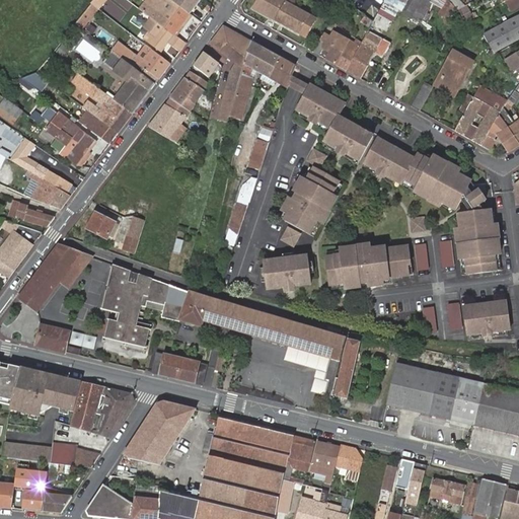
[(83,29),(105,0),(93,0),(75,23),(83,29)]
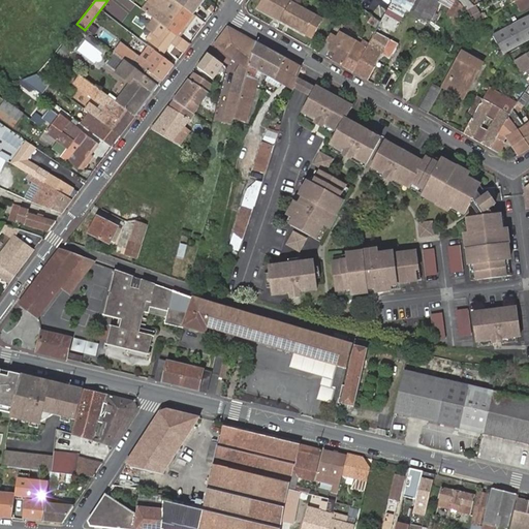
[(157,0),(156,2),(158,3),(162,7),(185,25),(193,14),(174,0),(157,0)]
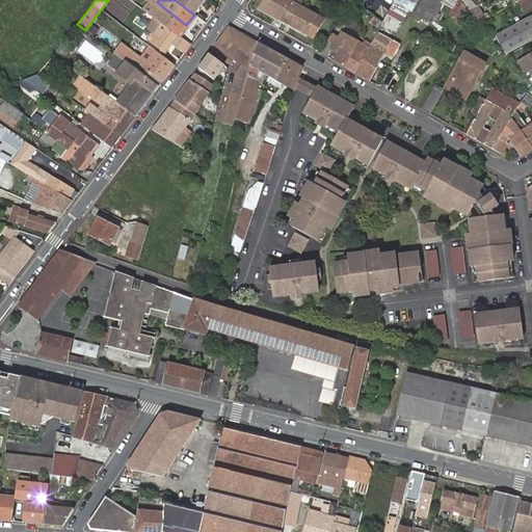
[(175,0),(194,15),(205,0),(175,0)]
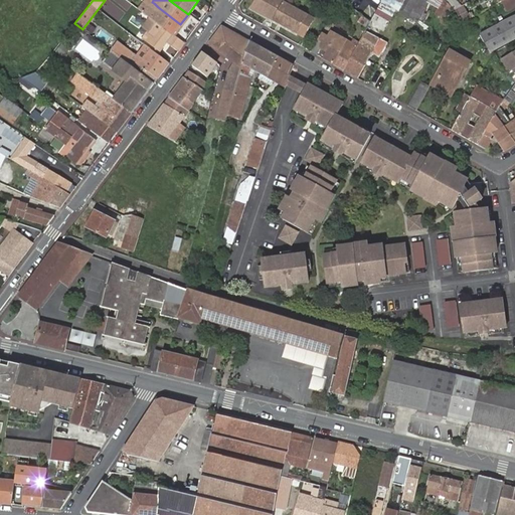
[(256,0),(251,9),(302,37),(312,19),(285,4),(286,2),(283,0),(256,0)]
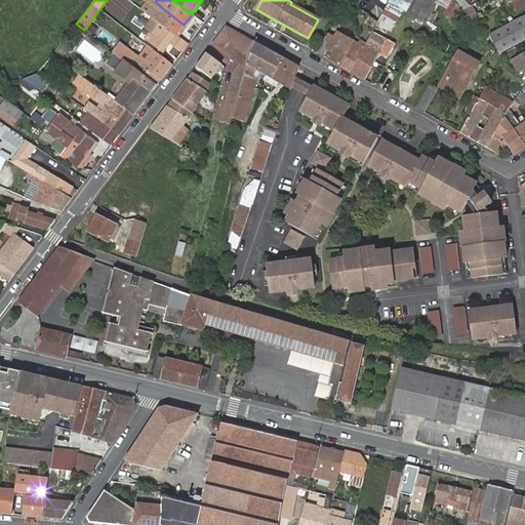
[(367,0),(348,0),(367,14),(374,5),(367,0)]
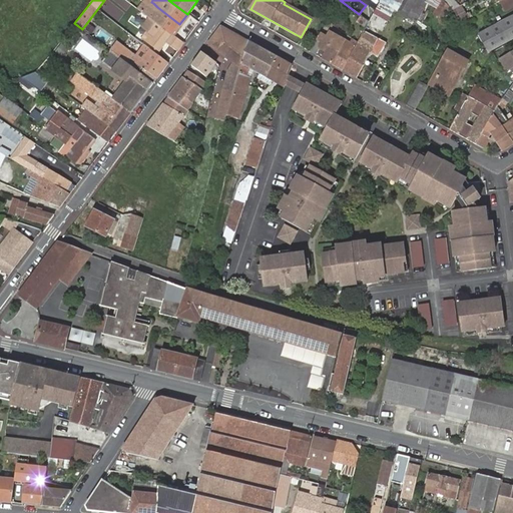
[(382,0),(381,2),(399,12),(398,13),(416,23),(428,0),(382,0)]
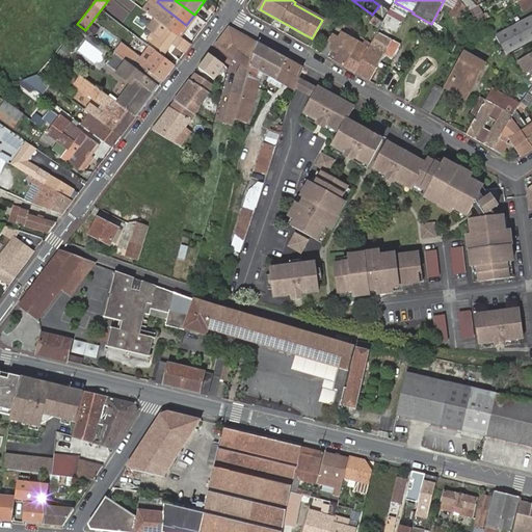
[(525,11),(531,6),(531,0),(521,0),(519,1),(525,11)]
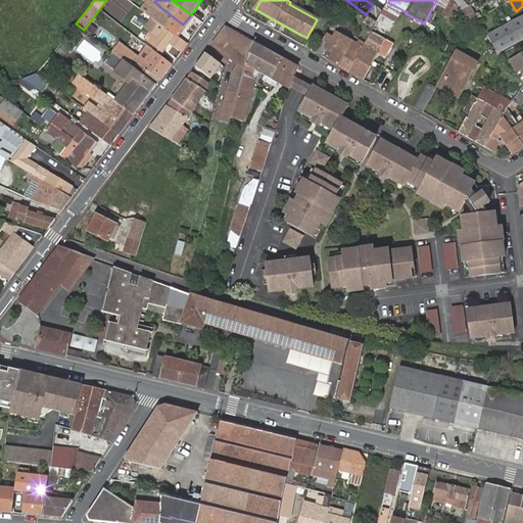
[(156,3),(149,14),(153,17),(160,7),(156,3)]
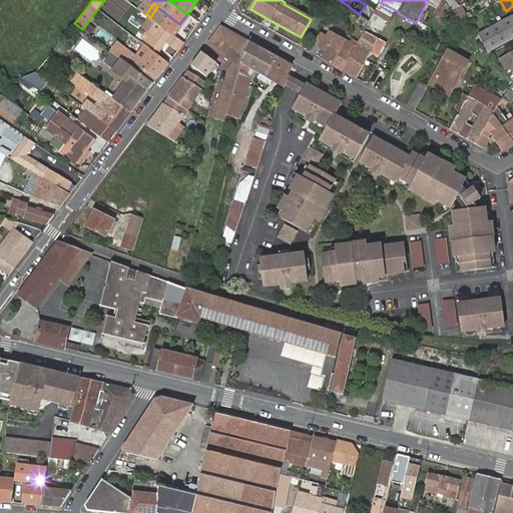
[(463,5),(454,9),(459,21),(468,18),(463,5)]
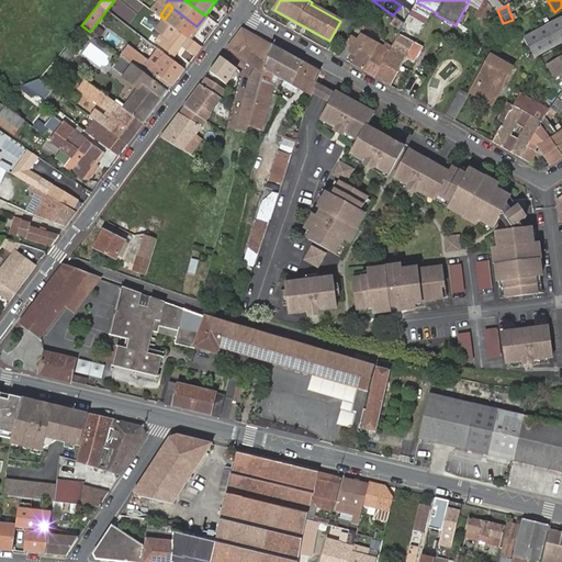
[(172,8),(165,19),(166,19),(189,37),(197,26),(172,8)]
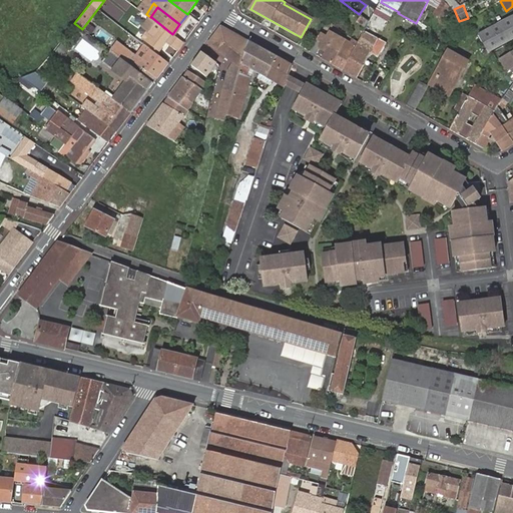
[(369,23),(382,30),(387,20),(375,13),(369,23)]
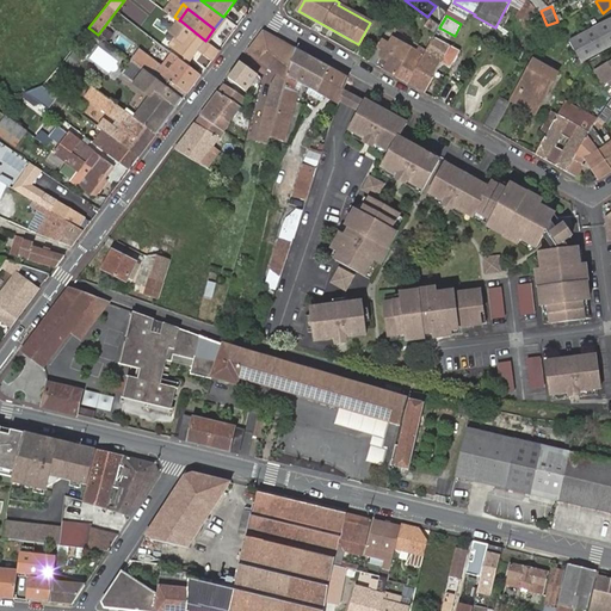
[(610,18),(571,41),(582,60),(610,44),(610,18)]
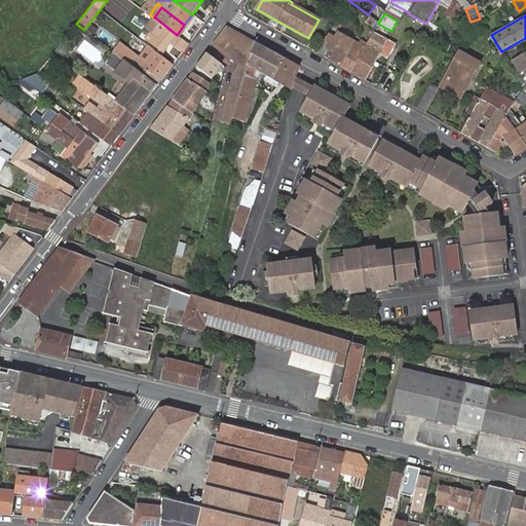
[(155,17),(148,27),(152,30),(146,38),(162,51),(170,41),(183,51),(188,43),(177,35),(155,17)]
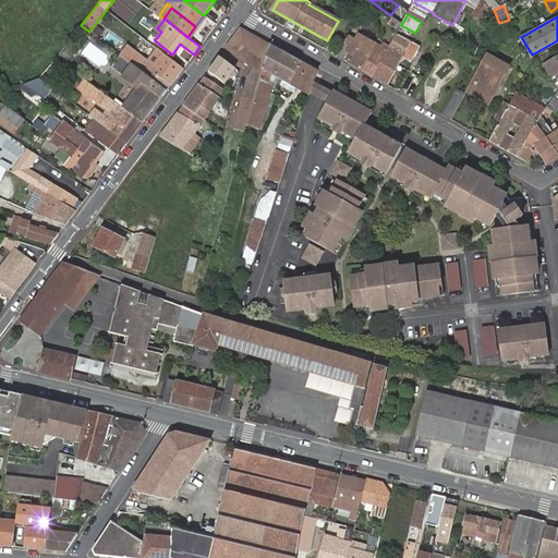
[(359,35),(363,27),(356,22),(348,37),(355,40),(359,35)]
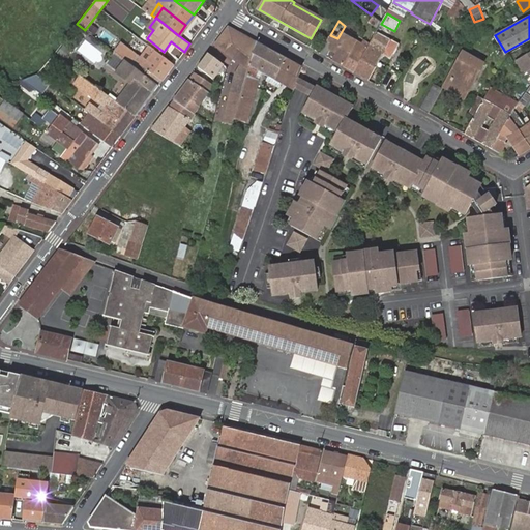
[(232,102),(238,105),(256,41),(228,26),(214,45),(242,65),(232,102)]
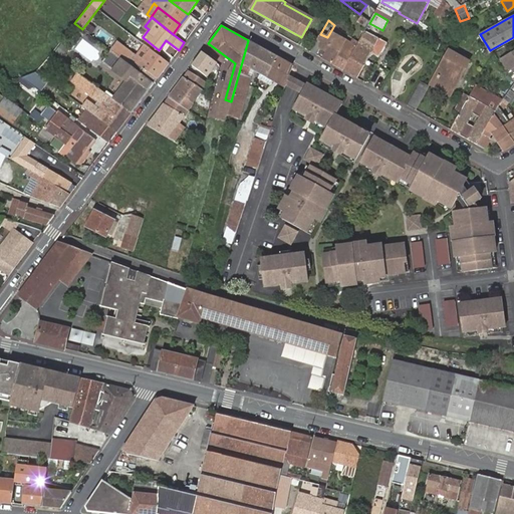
[(345,40),(330,32),(327,37),(320,34),(317,40),(322,43),(320,47),(321,47),(328,50),(326,53),(323,59),(332,64),(345,40)]
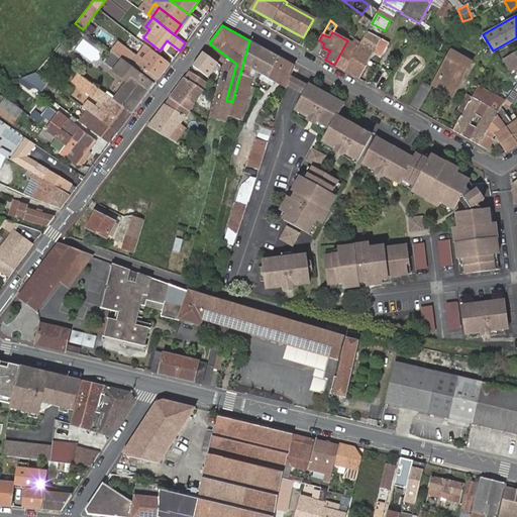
[(346,72),(359,79),(369,62),(369,61),(379,42),(366,35),(362,43),(346,72)]
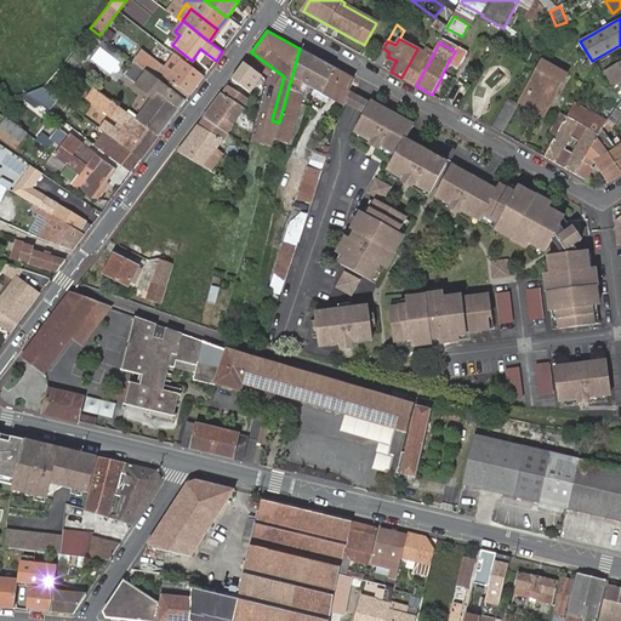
[(425,52),(417,49),(402,78),(416,86),(434,52),(427,47),(425,52)]
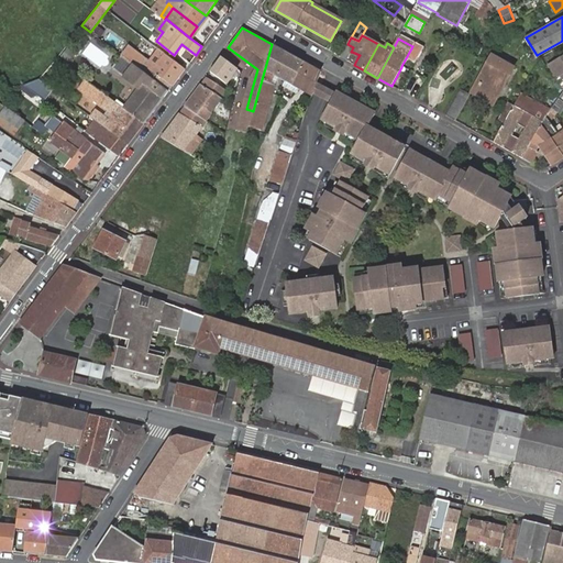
[(253,113),(249,127),(260,130),(273,84),(274,76),(299,89),(312,66),(272,44),(253,111),(253,113)]
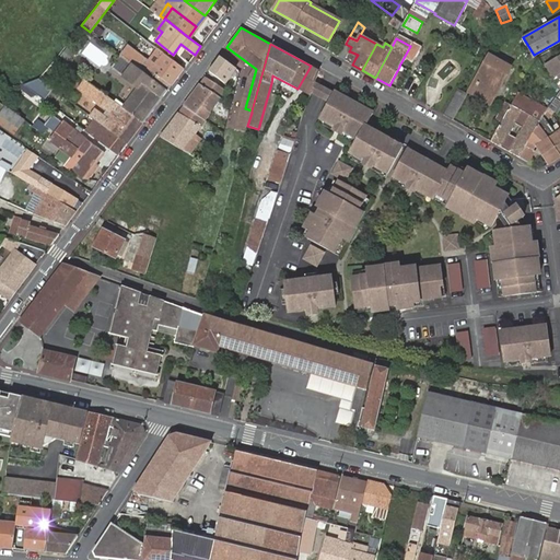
[(351,47),(346,44),(338,57),(345,60),(349,55),(350,51),(349,51),(351,47)]
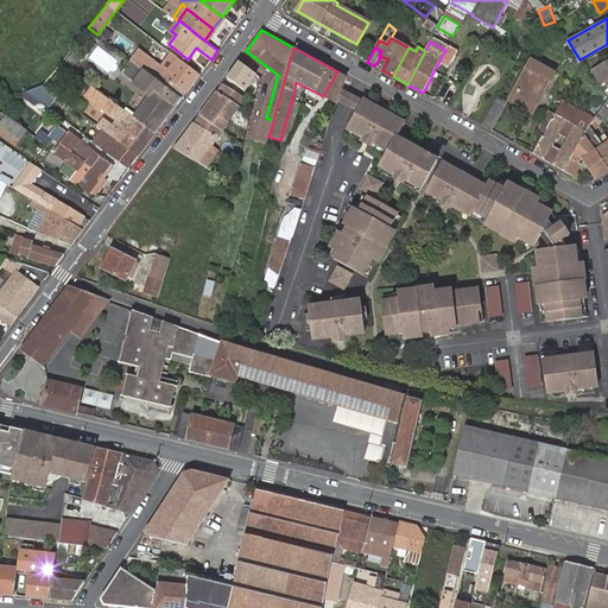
[(130,61),(182,100),(201,74),(172,52),(160,67),(159,65),(159,63),(139,49),(130,61)]
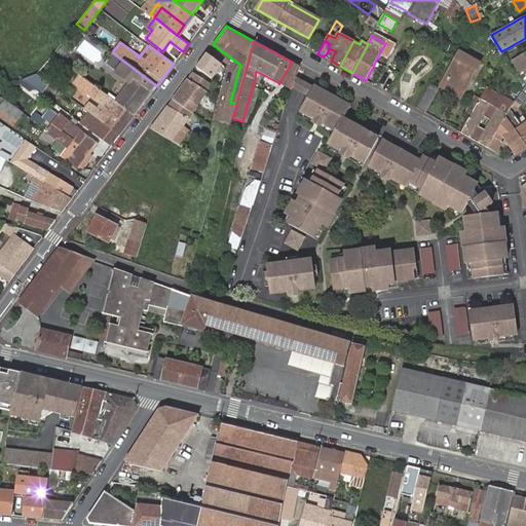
[(55,52),(63,58),(69,49),(62,44),(55,52)]
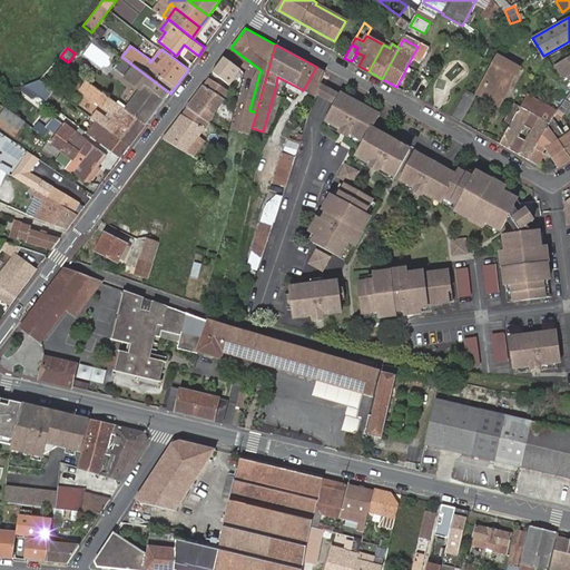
[(125,108),(146,124),(170,94),(121,57),(115,69),(125,77),(124,79),(138,90),(125,108)]
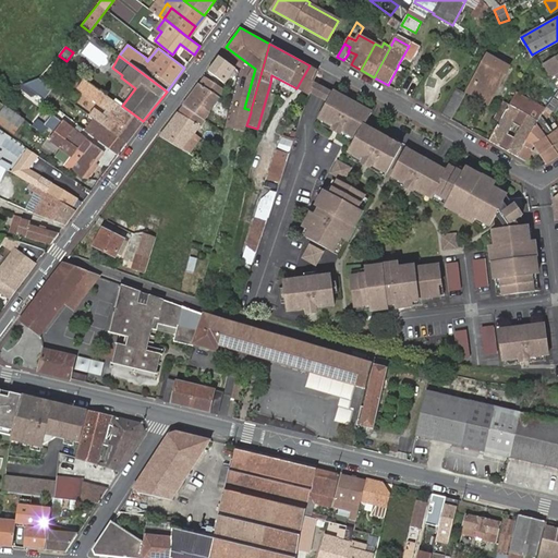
[(207,71),(223,83),(231,73),(235,68),(219,56),(207,71)]
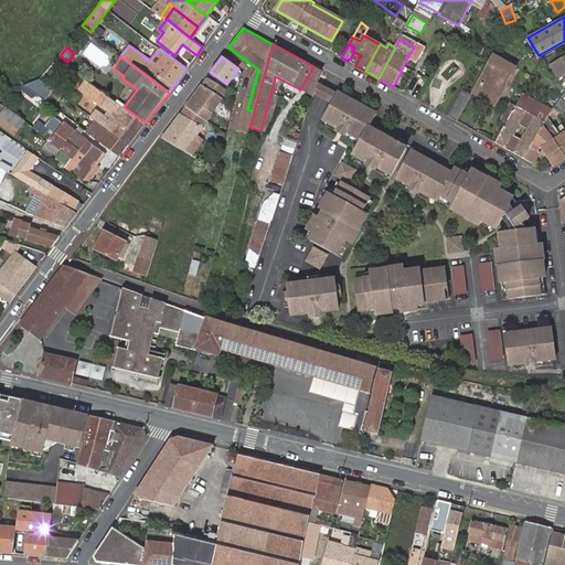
[(503,82),(507,84),(515,68),(493,56),(473,92),(481,95),(482,93),(487,95),(486,98),(496,104),(502,92),(499,91),(503,82)]
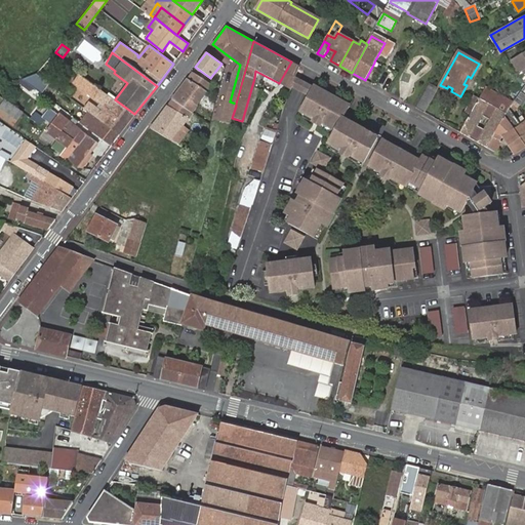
[(524,53),(509,63),(518,76),(524,83),(524,82),(524,53)]
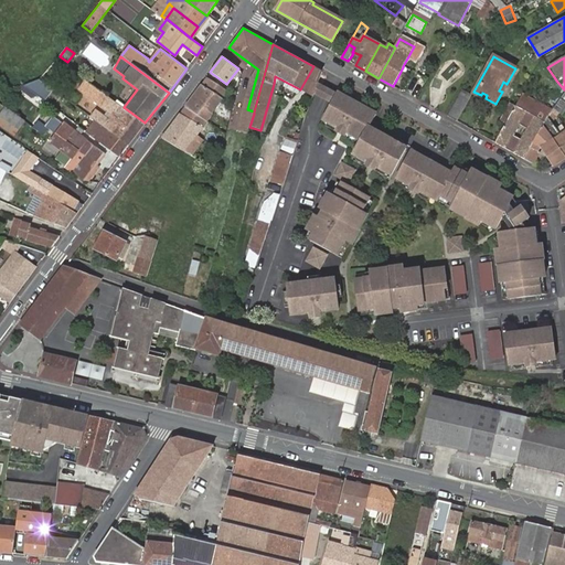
[(313,66),(300,89),(312,96),(313,94),(317,84),(321,75),(322,72),(313,66)]
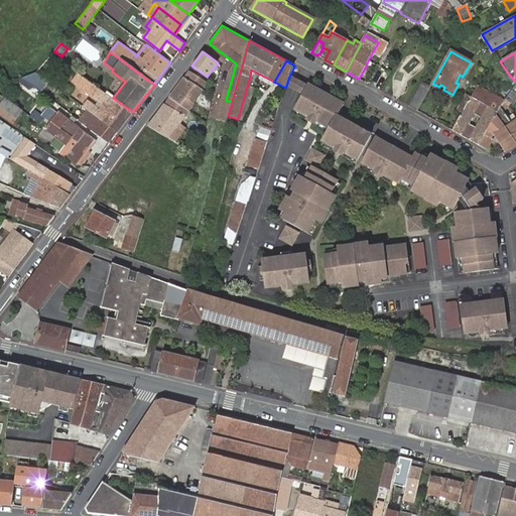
[(214,68),(220,72),(222,66),(218,62),(214,68)]
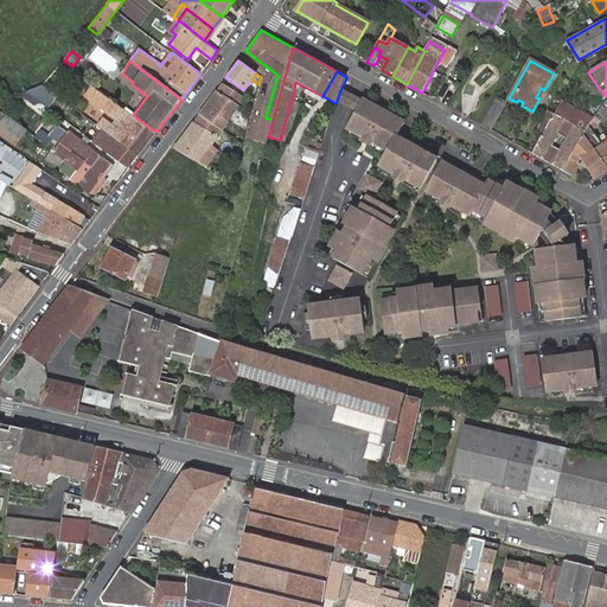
[(198,115),(223,131),(229,122),(224,119),(219,115),(230,100),(235,93),(222,83),(198,115)]
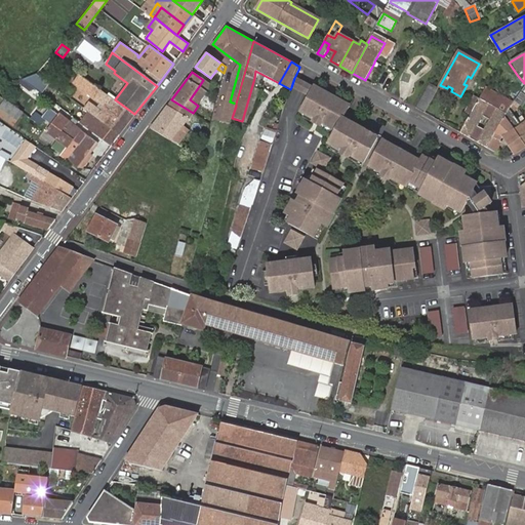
[(83,108),(89,112),(102,121),(119,134),(134,114),(115,99),(79,73),(73,81),(106,105),(101,112),(87,103),(83,108)]
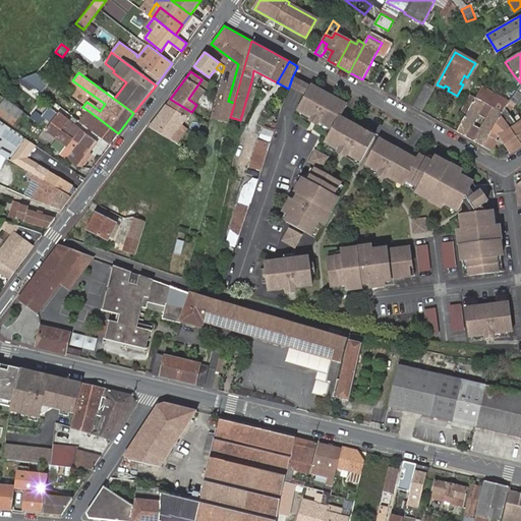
[(40,75),(37,79),(46,87),(49,81),(40,75)]
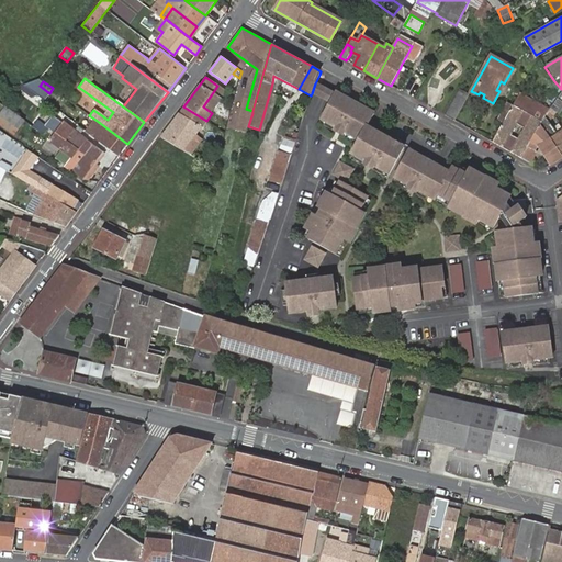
[(325,89),(315,83),(312,93),(321,99),(329,104),(335,94),(325,89)]
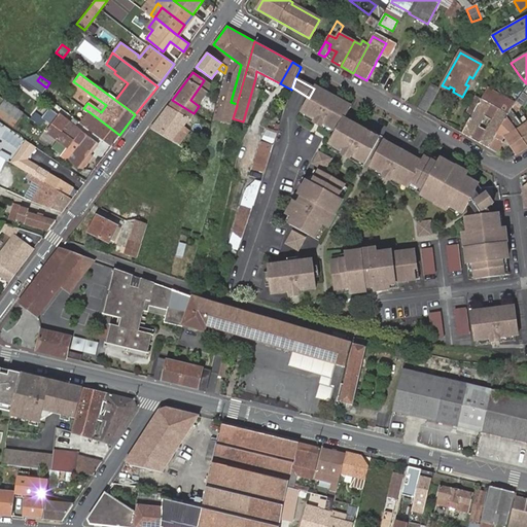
[(431,84),(428,91),(435,95),(438,89),(431,84)]
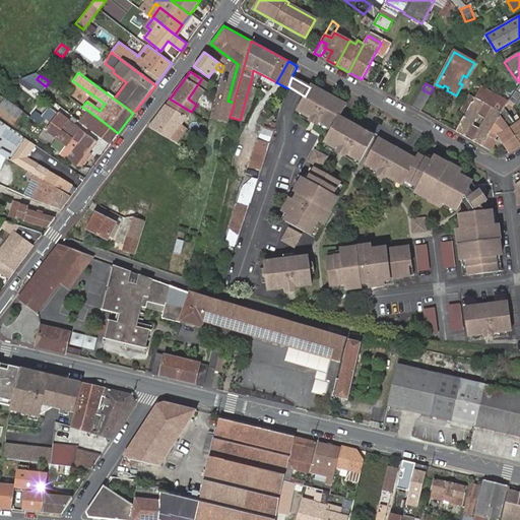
[(188,99),(192,102),(201,88),(197,85),(188,99)]
